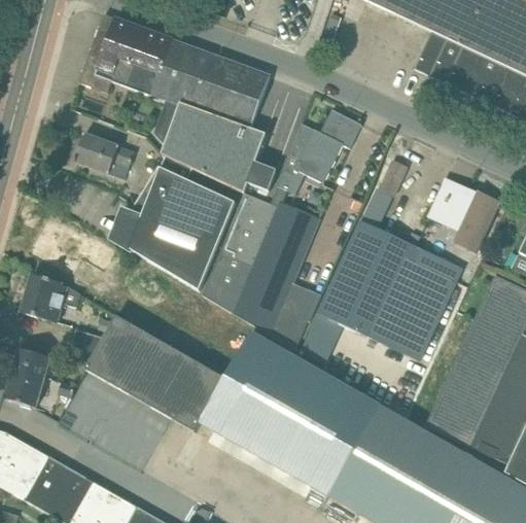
[(369,0),(431,29),(414,66),(480,98),(478,101),(490,107),(492,103),(525,118),(525,0),(369,0)]
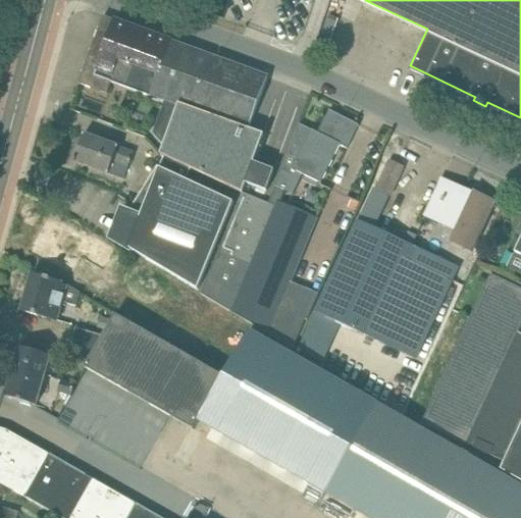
[(159,151),(161,152),(190,164),(239,189),(240,188),(242,189),(245,179),(266,188),(273,166),(253,159),(263,131),(248,125),(267,74),(102,12),(77,80),(106,90),(110,79),(163,98),(151,130),(163,141),(159,151)]
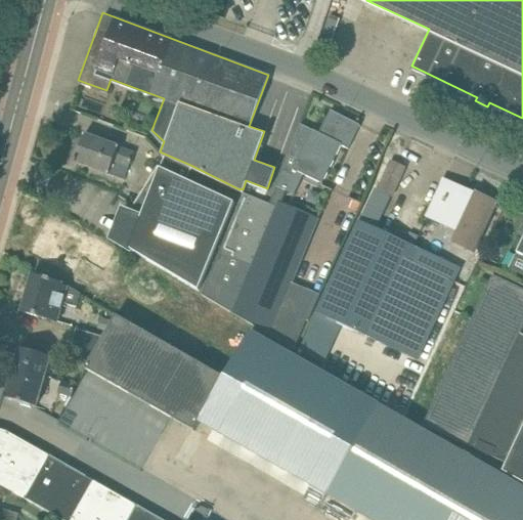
[(292,166),(321,180),(341,142),(347,145),(359,122),(345,115),(343,118),(328,110),(318,130),(299,121),(282,165),(291,169),(292,166)]
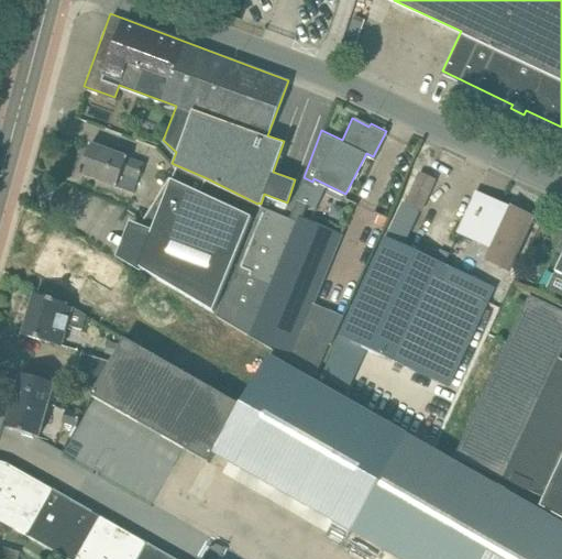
[(127,154),(110,149),(89,141),(78,171),(132,190),(143,162),(127,155),(127,154)]
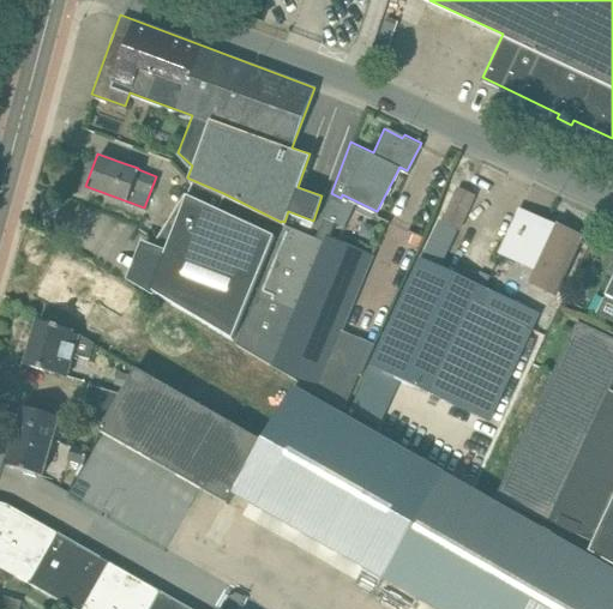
[(223,193),(190,179),(184,191),(150,246),(154,248),(150,255),(160,260),(150,288),(233,337),(274,234),(218,207),(223,193)]
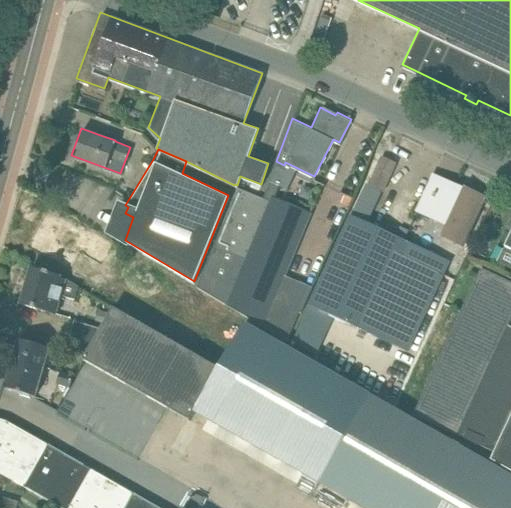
[(381,154),(369,182),(381,188),(394,160),(381,154)]
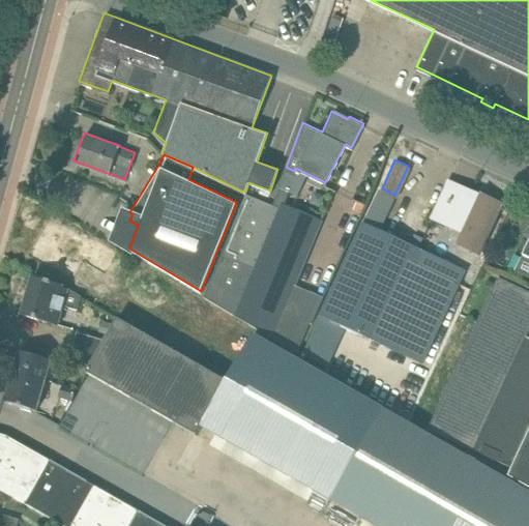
[(472,190),(456,182),(447,200),(440,196),(431,214),(463,230),(458,241),(478,251),(501,202),(480,192),(478,196),(471,193),(472,190)]
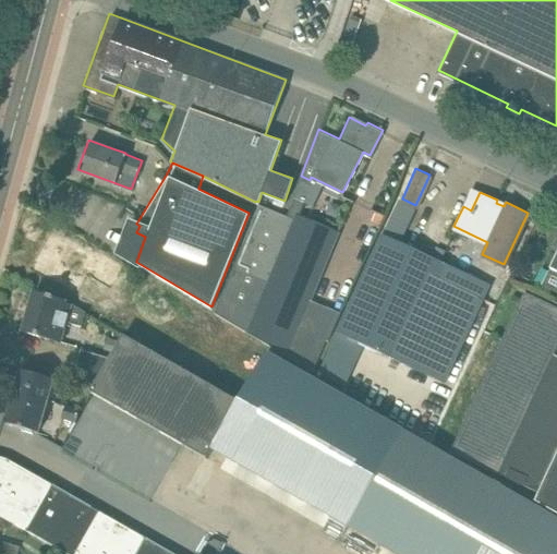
[(398,197),(380,233),(398,241),(415,205),(402,199),(398,197)]
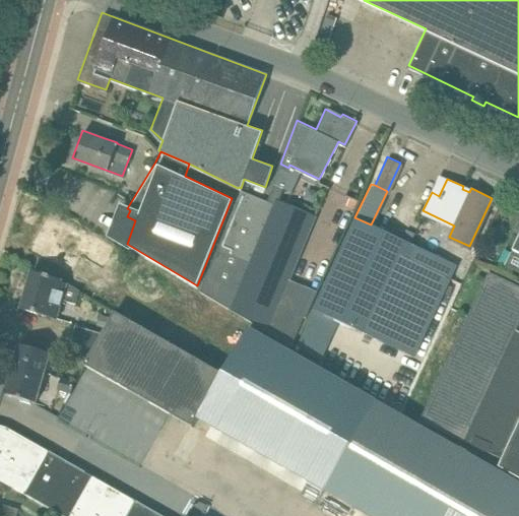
[(242,188),(198,289),(292,345),(316,289),(288,277),(315,213),(268,194),(266,199),(242,188)]
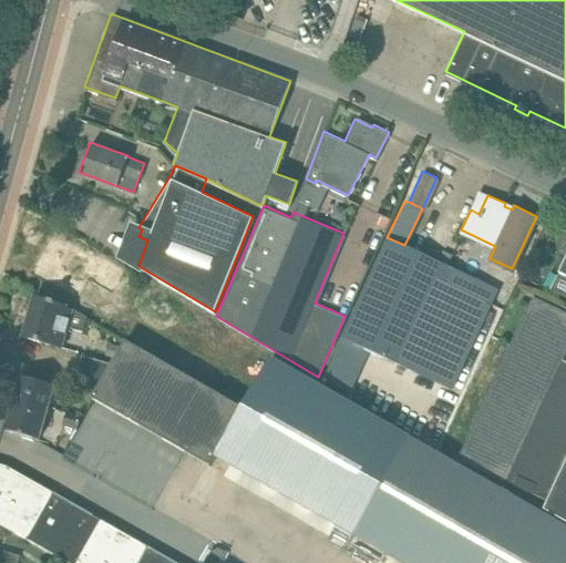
[(387,237),(342,336),(450,386),(496,287),(404,245),(387,237)]
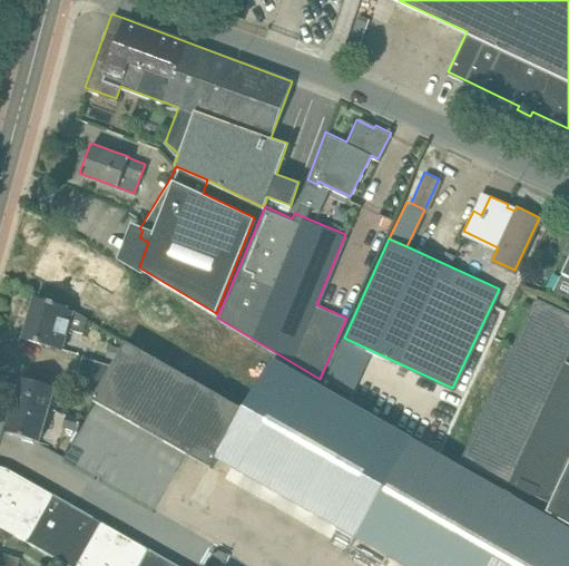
[(67,306),(55,302),(33,296),(22,335),(62,347),(69,325),(84,330),(87,316),(72,308),(71,311),(66,309),(67,306)]
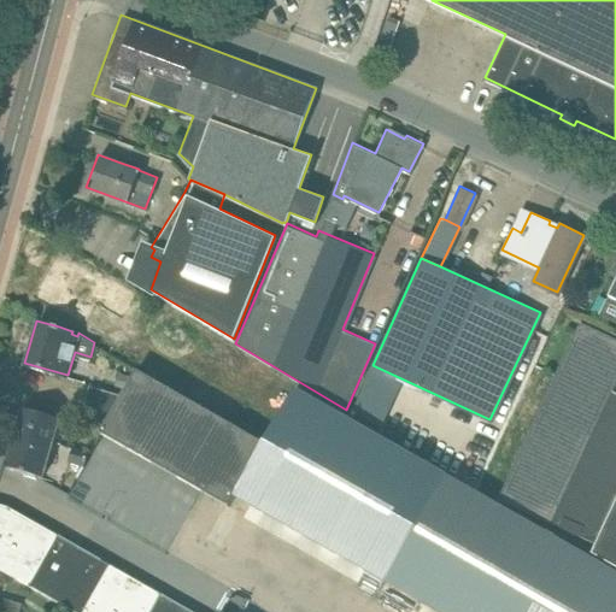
[(615,337),(579,321),(498,496),(594,541),(615,493),(615,337)]
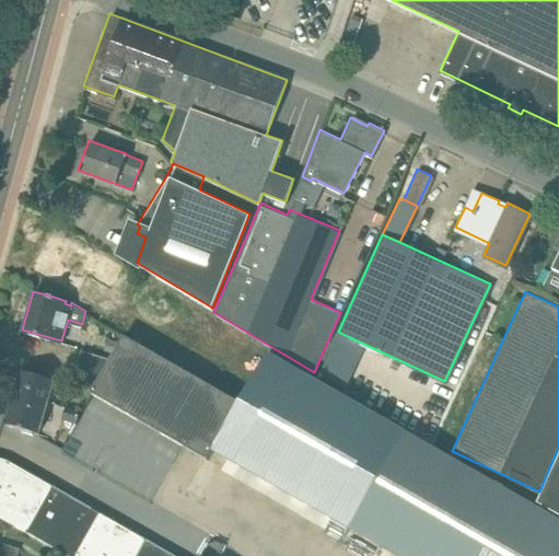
[(96,380),(90,391),(206,458),(239,401),(123,334),(119,339),(113,350),(109,357),(96,380)]
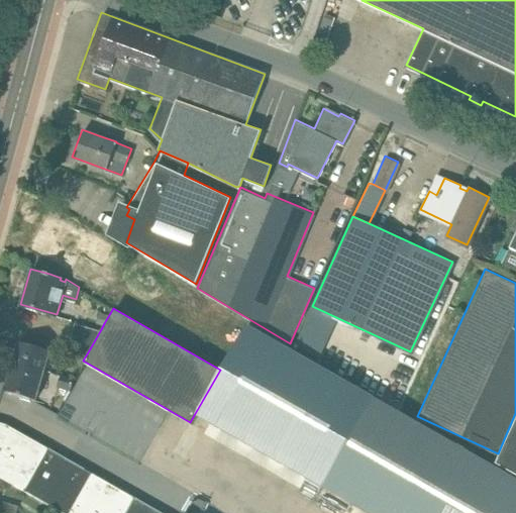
[(99,310),(96,321),(104,323),(110,313),(99,310)]
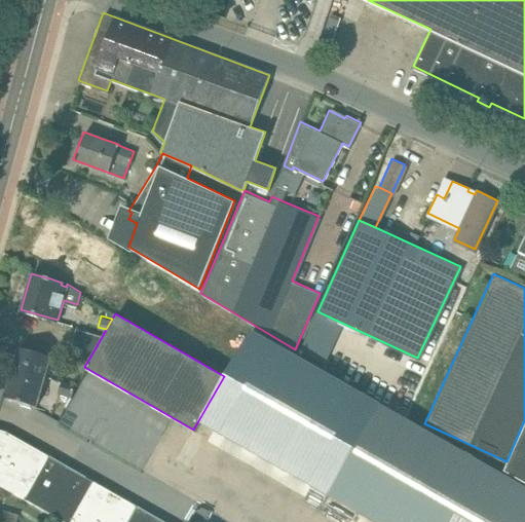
[(226,377),(201,420),(329,493),(353,450),(380,404),(253,330),(226,377)]
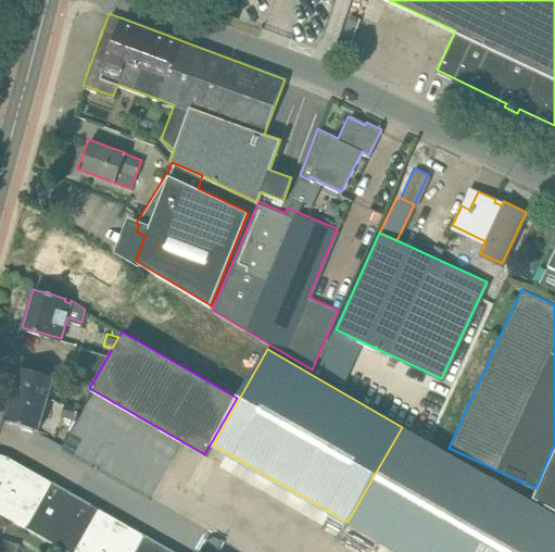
[(53,376),(41,372),(21,366),(5,418),(38,428),(53,376)]
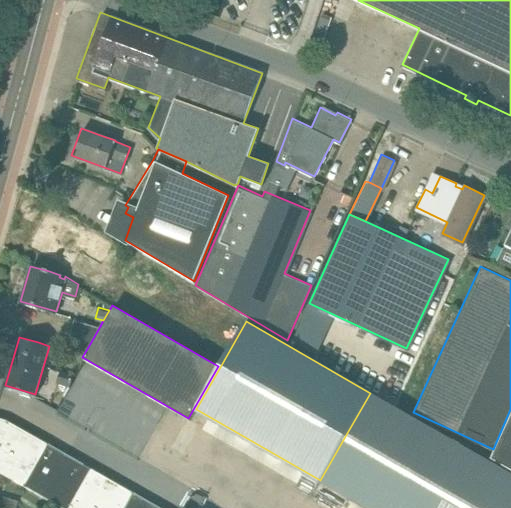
[(56,380),(69,384),(72,372),(60,369),(56,380)]
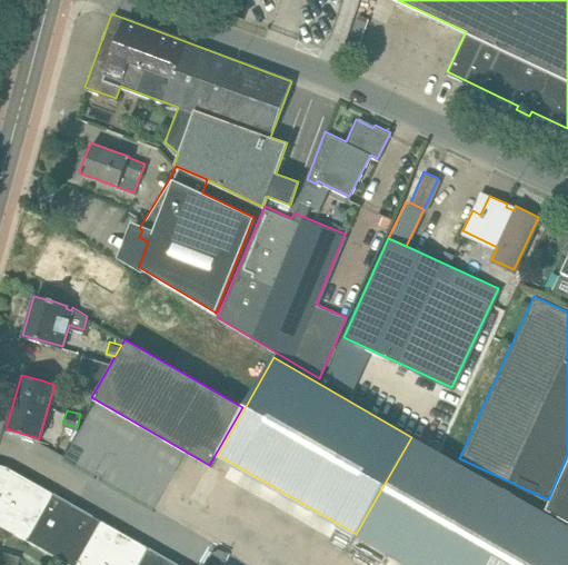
[(567,564),(567,526),(411,437),(382,487),(356,534),(409,564),(567,564)]
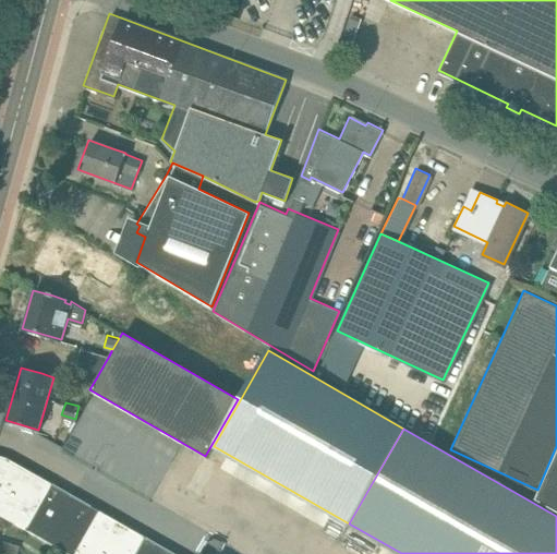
[(539,490),(534,498),(556,512),(556,446),(537,490),(539,490)]
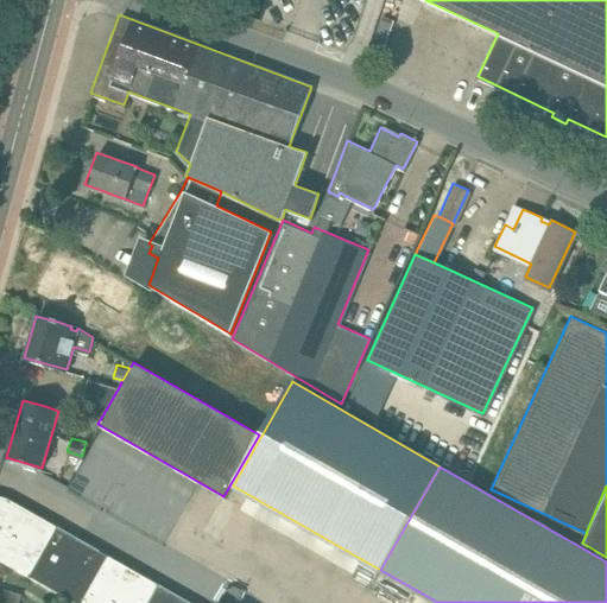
[(7,494),(0,492),(0,559),(77,602),(217,602),(215,601),(213,602),(189,602),(6,499),(7,494)]
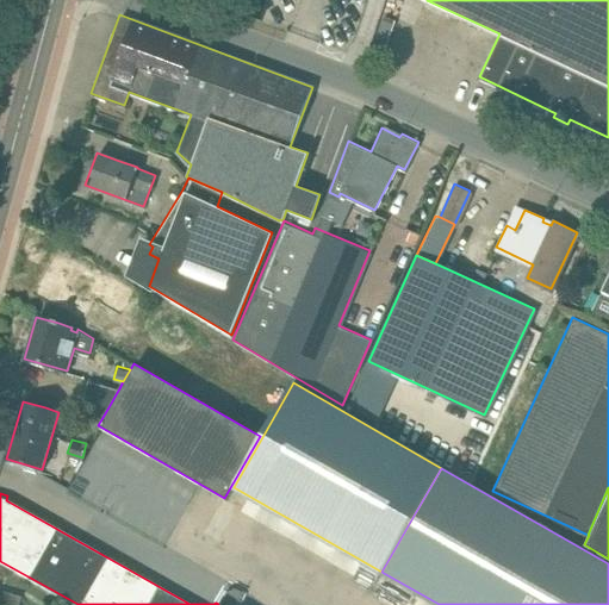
[(36,604),(31,604),(32,598),(0,588),(0,604),(36,604)]
